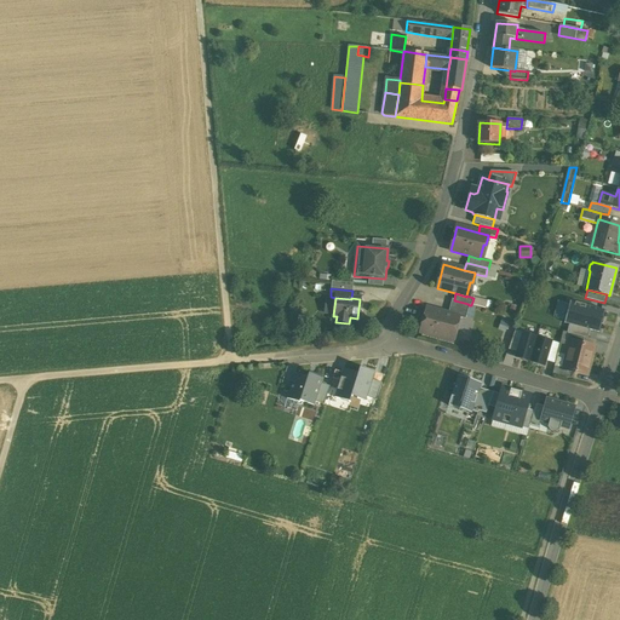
[(469,304),(454,300),(452,299),(448,314),(459,316),(459,317),(465,319),(469,305),(469,304)]
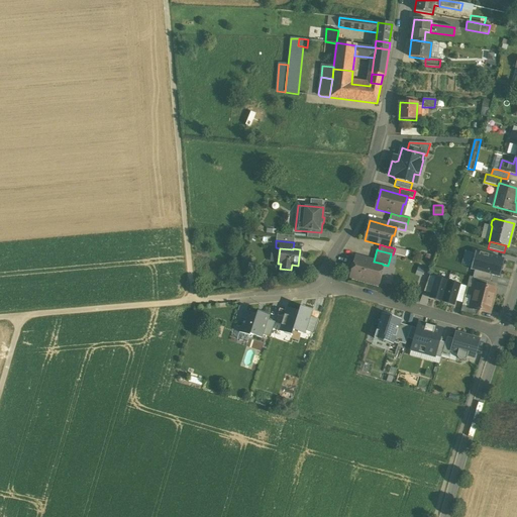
[(491,275),(500,277),(505,260),(475,251),(471,270),(472,270),(475,271),(491,275)]
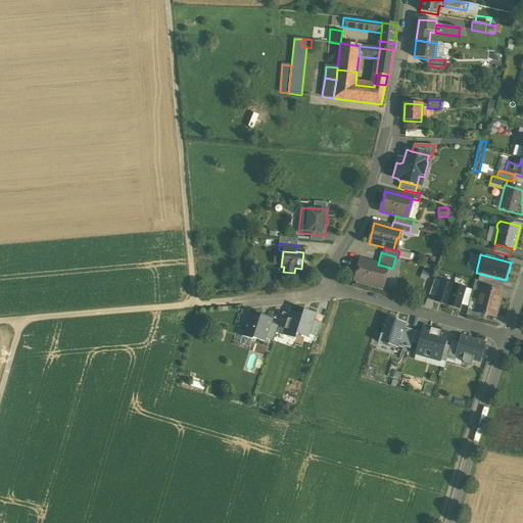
[(378,265),(360,259),(354,280),(379,287),(383,275),(385,276),(387,268),(387,267),(378,265)]
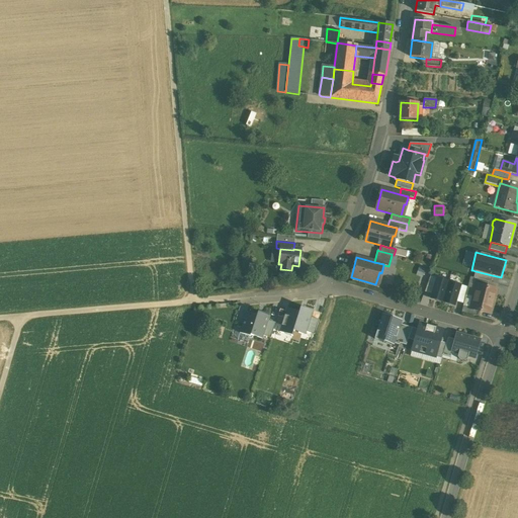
[(476,271),(473,278),(475,278),(488,281),(490,282),(492,275),(476,271)]
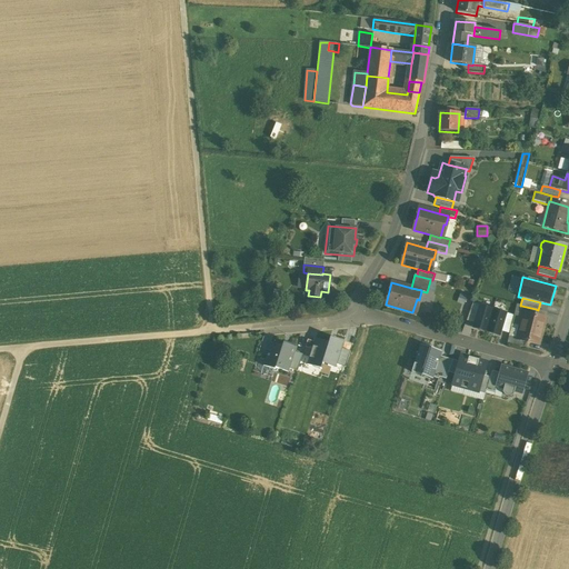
[(493,309),(479,305),(472,328),(486,332),(493,309)]
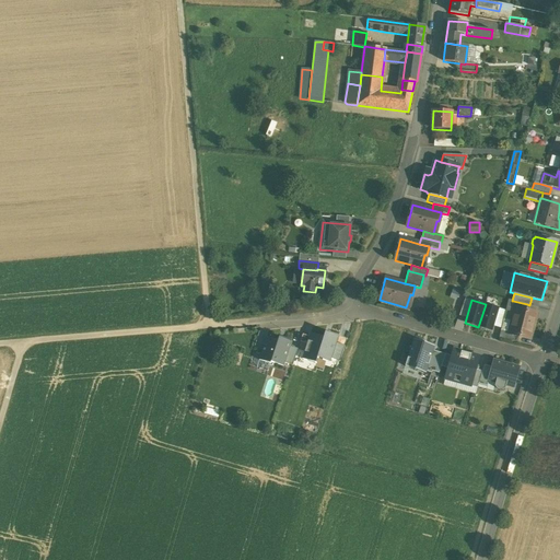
[(527,304),(513,301),(511,307),(515,308),(526,311),(527,304)]
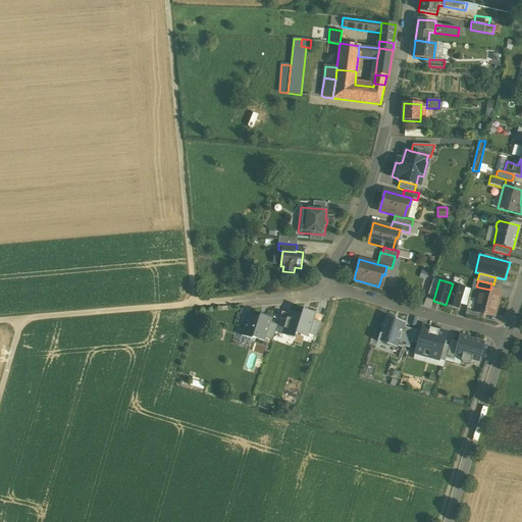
[(466,288),(453,283),(446,305),(459,309),(466,288)]
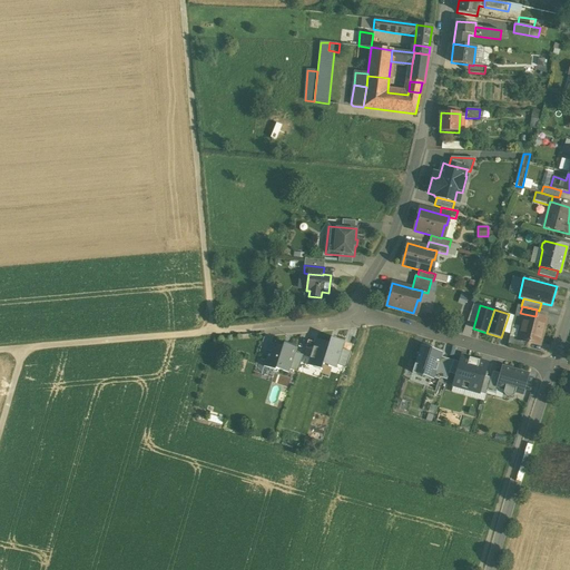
[(536,316),(524,314),(521,326),(542,333),(543,327),(544,327),(547,320),(536,316)]
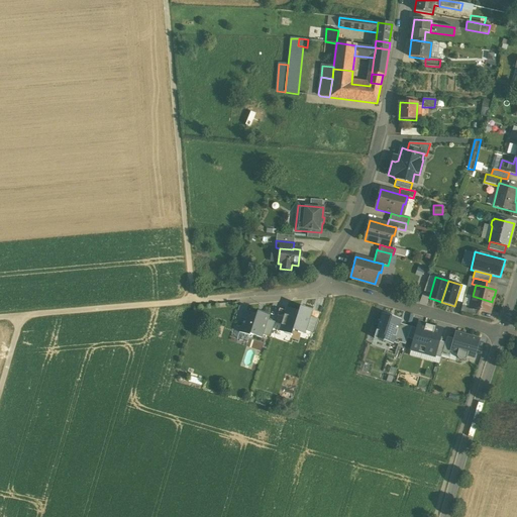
[(492,302),(473,296),(470,308),(480,311),(489,313),(491,306),(492,302)]
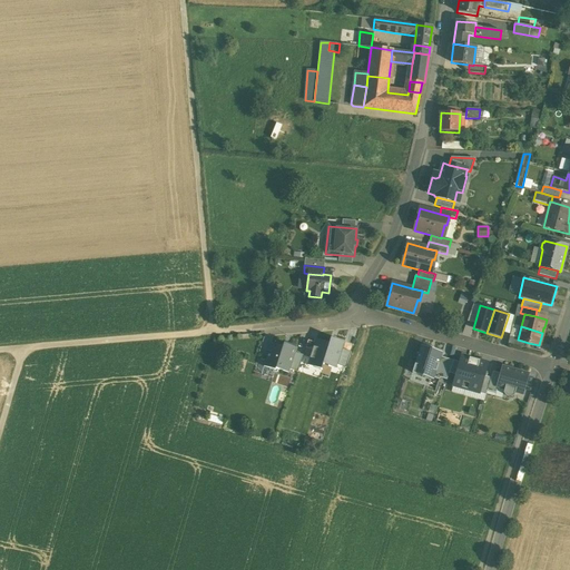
[(518,340),(509,337),(508,344),(527,350),(529,343),(518,340)]
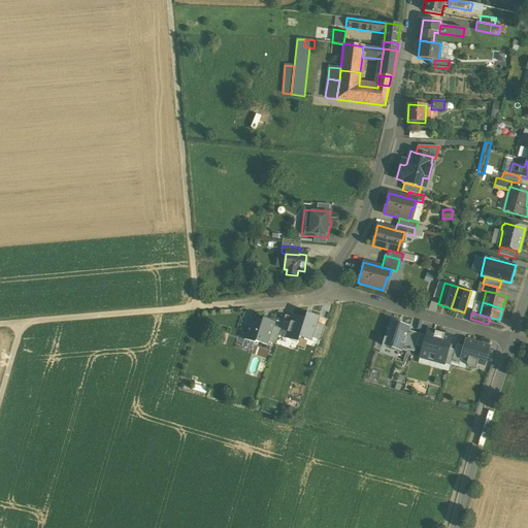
[(285,338),(298,342),(299,337),(311,341),(312,338),(318,324),(319,318),(306,314),(304,319),(293,315),(285,338)]
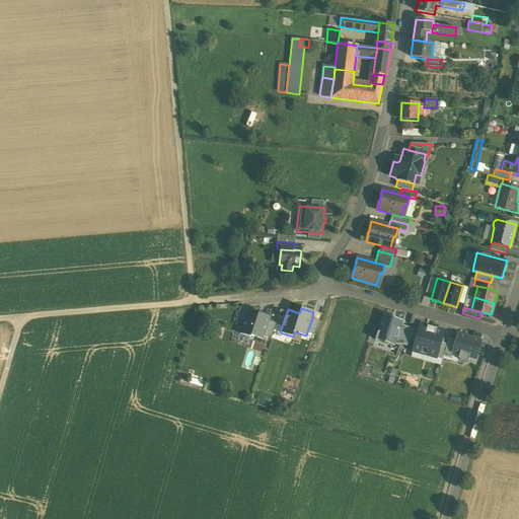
[(270,317),(248,310),(240,334),(263,341),(264,337),(268,323),(270,317)]
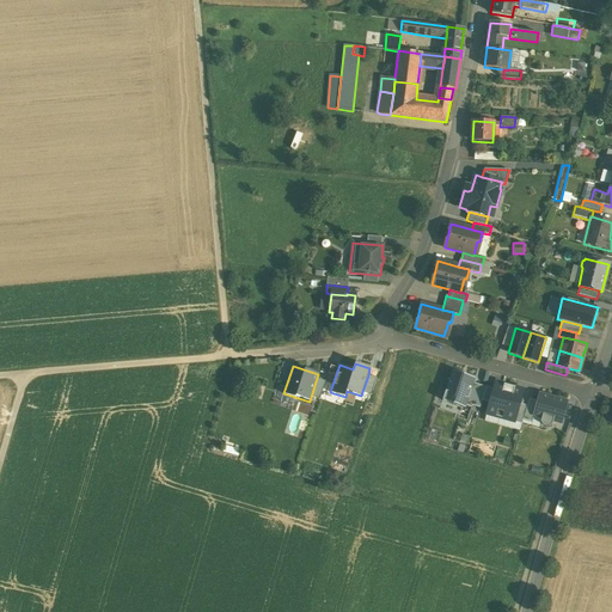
[(473,384),(475,379),(452,372),(442,401),(465,409),(467,404),(473,384)]
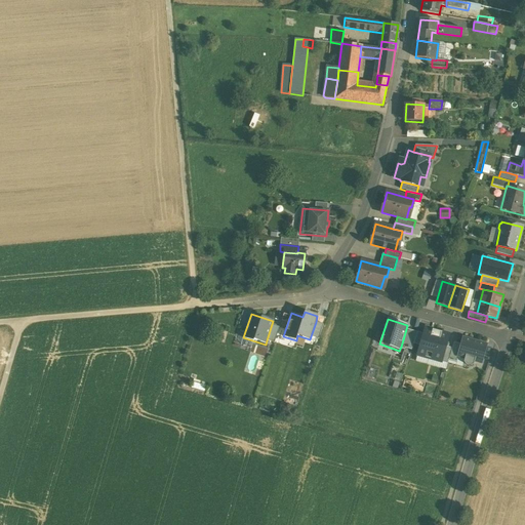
[(311,336),(319,339),(323,324),(316,322),(311,336)]
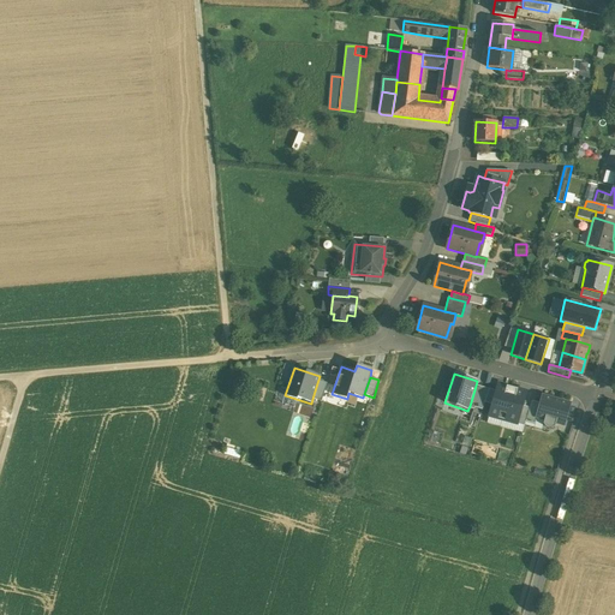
[(317,383),(312,399),(322,402),(324,393),(327,386),(317,383)]
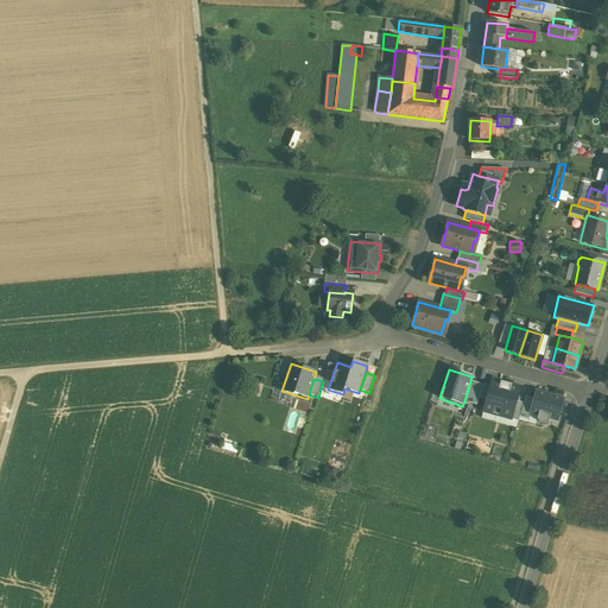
[(487,400),(483,411),(511,419),(517,401),(520,388),(493,380),(491,387),(487,400)]
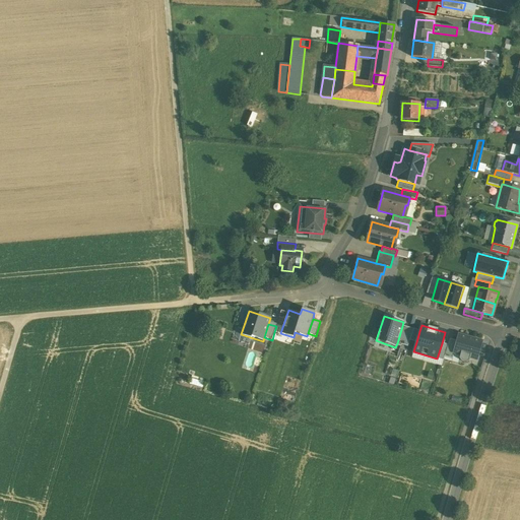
[(410,340),(413,329),(402,326),(397,343),(408,346),(410,340)]
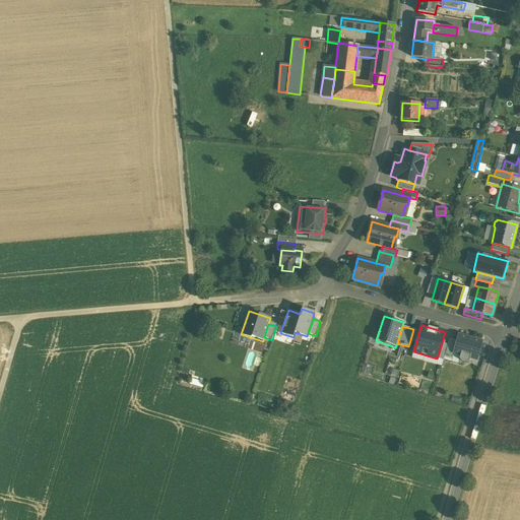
[(410,340),(416,342),(419,331),(413,329),(410,340)]
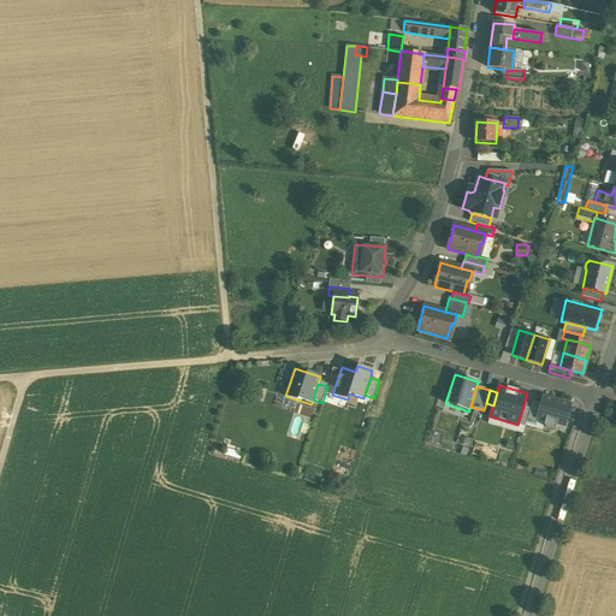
[(572,406),(544,398),(542,406),(538,418),(546,420),(544,425),(545,428),(554,430),(556,428),(557,424),(566,426),(572,406)]
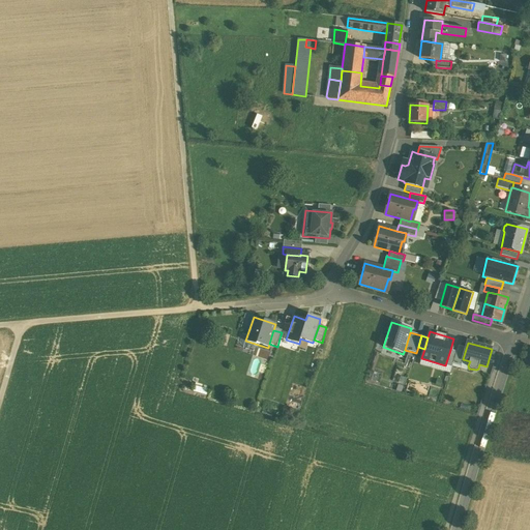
[(466,349),(459,346),(457,352),(453,363),(461,365),(463,359),(466,349)]
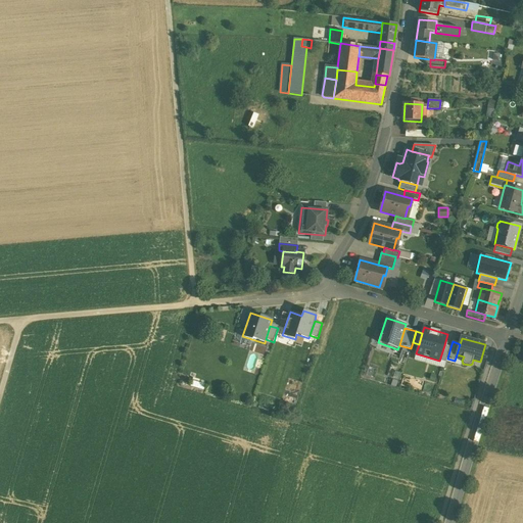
[(450,347),(444,345),(439,361),(446,363),(447,359),(450,347)]
